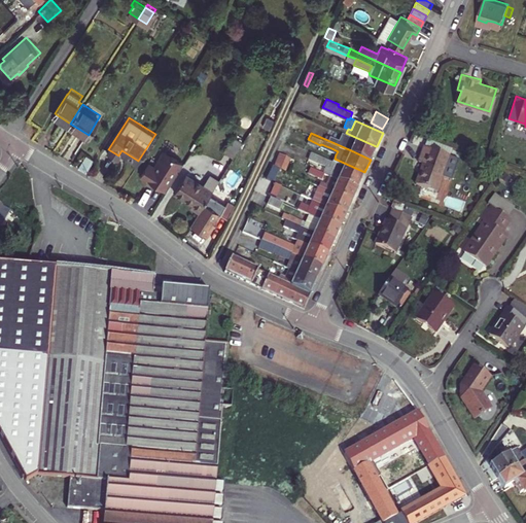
[(224,147),(234,153),(243,140),(233,134),(224,147)]
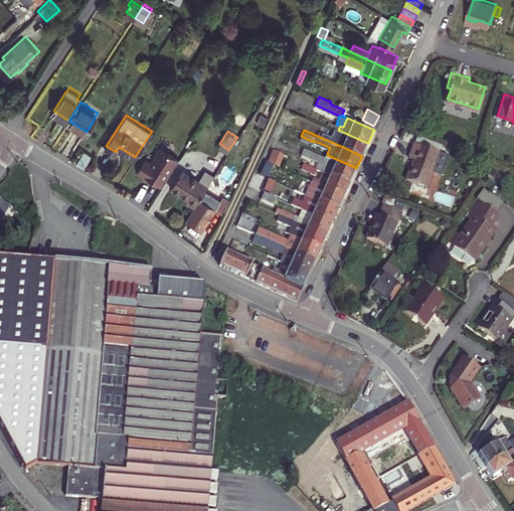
[(367,143),(349,135),(343,147),(362,156),(367,143)]
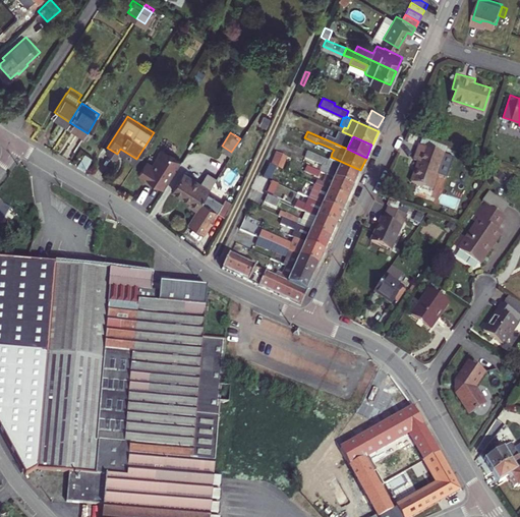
[(426,144),(445,151),(447,144),(428,136),(426,144)]
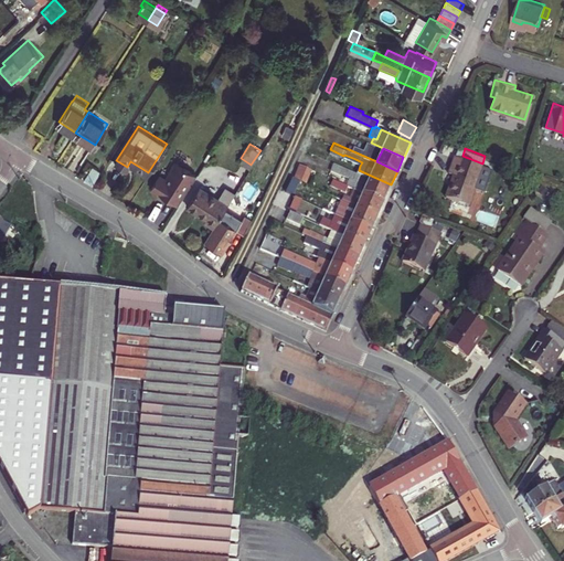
[(447,194),(469,202),(483,163),(482,163),(463,156),(456,154),(449,170),(455,172),(447,194)]
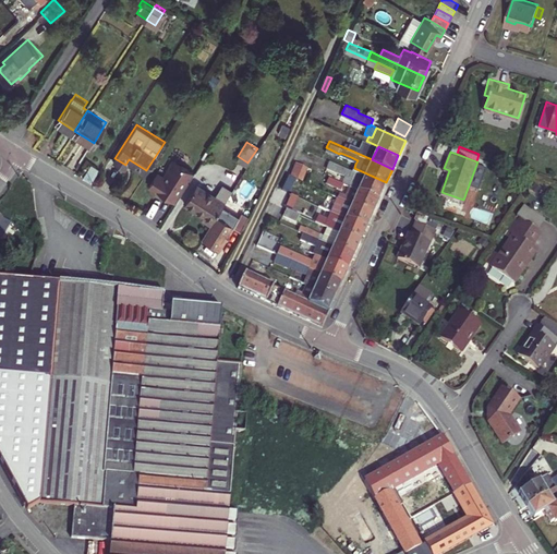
[(165,192),(177,199),(195,170),(174,157),(168,167),(169,168),(165,175),(158,170),(149,182),(160,189),(162,188),(166,191),(165,192)]
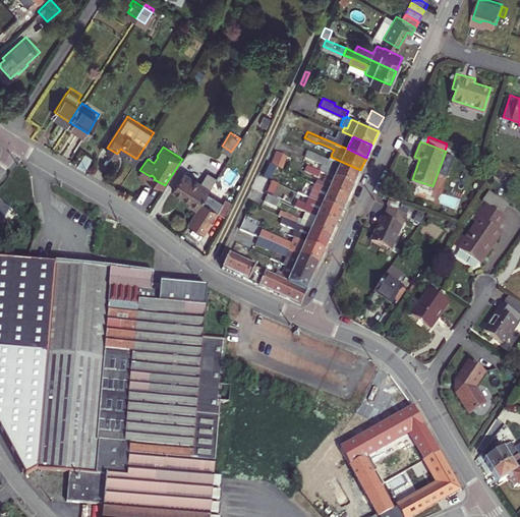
[(360,170),(331,157),(308,148),(306,154),(318,160),(319,159),(328,163),(325,170),(327,171),(354,183),(360,170)]
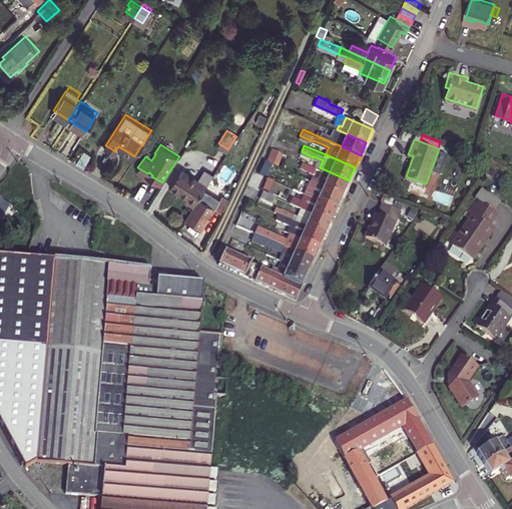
[(284,151),(273,146),(268,158),(273,161),(279,163),(284,151)]
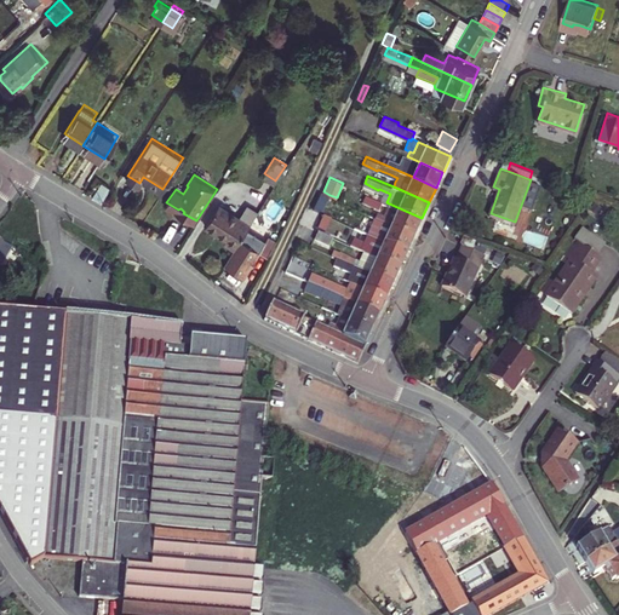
[(112,184),(103,178),(93,193),(102,199),(112,184)]
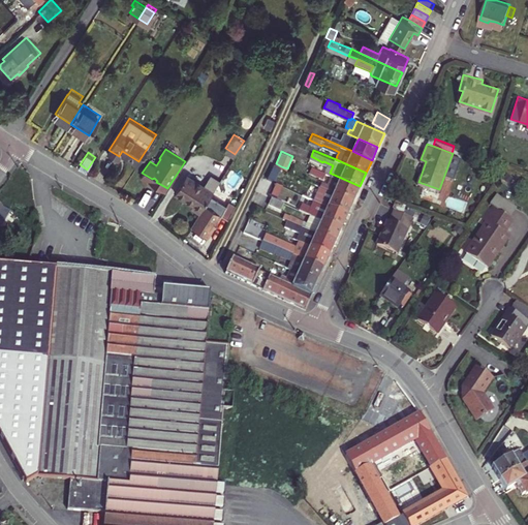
[(281,166),(276,163),(275,163),(269,176),(275,179),(276,179),(278,174),(281,166)]
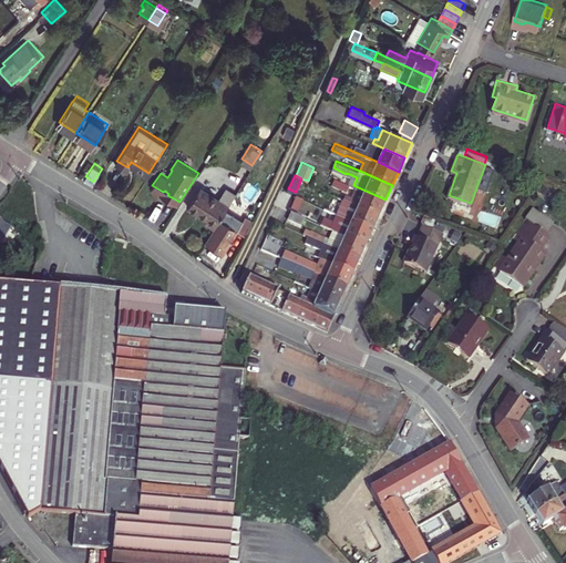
[(350,184),(335,176),(332,183),(347,190),(350,184)]
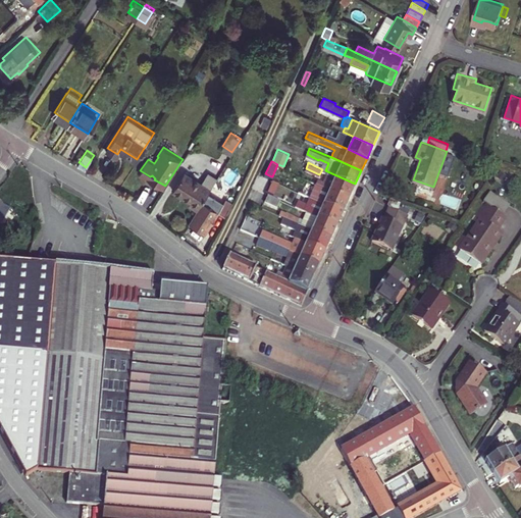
[(186,169),(173,188),(184,194),(184,193),(192,198),(190,201),(198,206),(203,198),(211,186),(217,176),(209,171),(203,180),(186,169)]
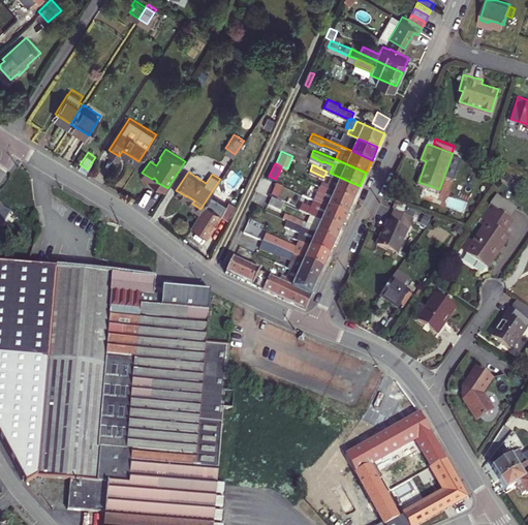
[(360,186),(332,174),(329,182),(322,180),(320,184),(327,187),(354,199),(360,186)]
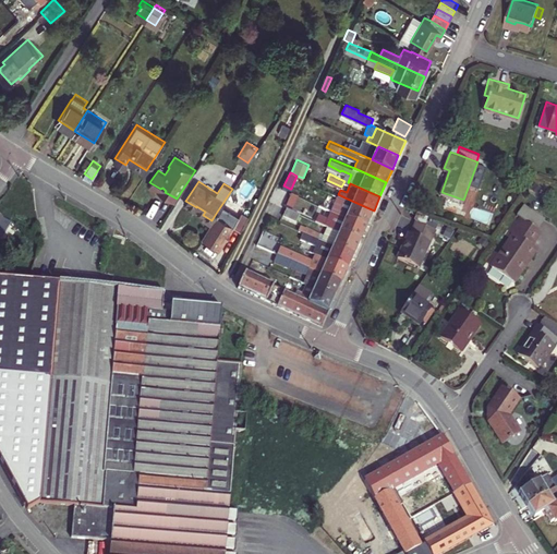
[(344,197),(338,194),(331,208),(338,211),(344,197)]
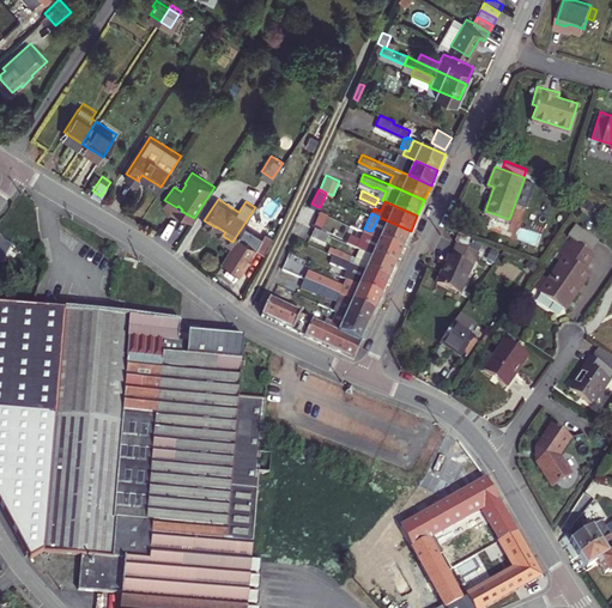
[(334,224),(319,217),(315,225),(331,232),(334,224)]
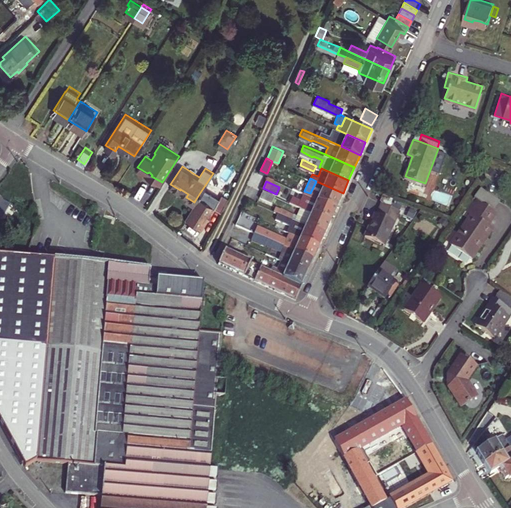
[(343,193),(316,181),(310,193),(337,206),(343,193)]
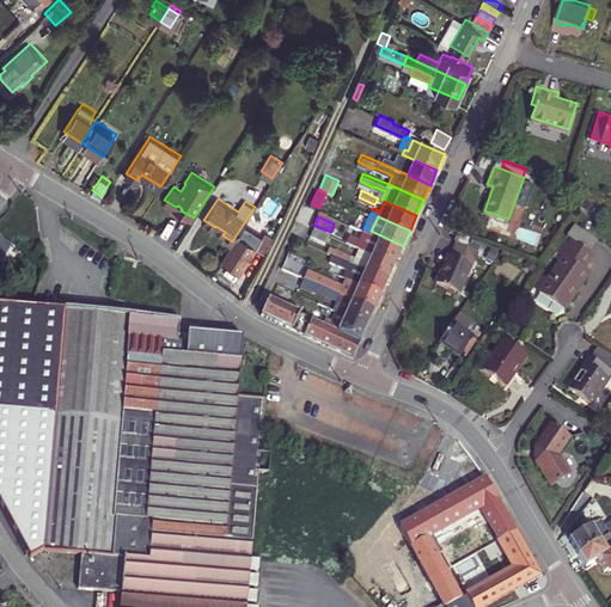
[(568,232),(573,235),(591,247),(598,235),(575,220),(568,232)]
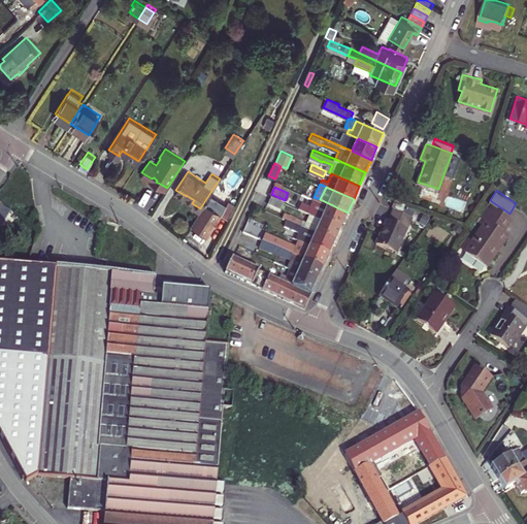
[(18,198),(8,193),(7,195),(4,200),(13,205),(18,198)]
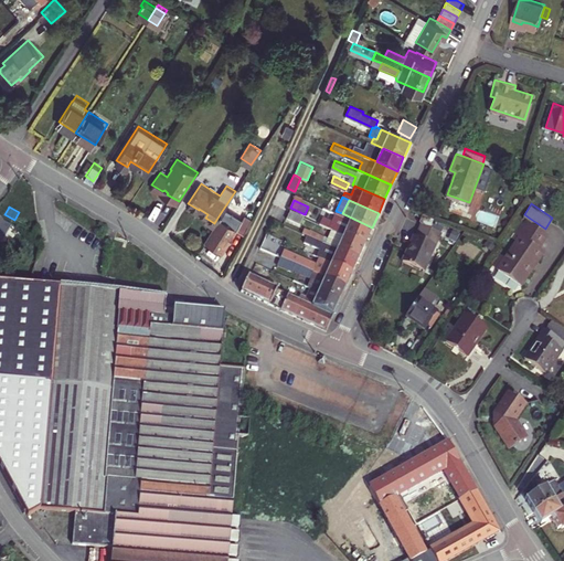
[(305,214),(290,208),(288,215),(301,221),(305,214)]
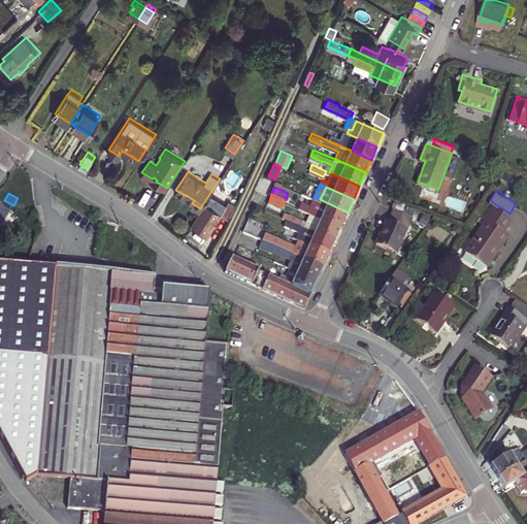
[(348,213),(320,199),(317,207),(310,204),(294,197),(292,203),(311,213),(341,226),(348,213)]
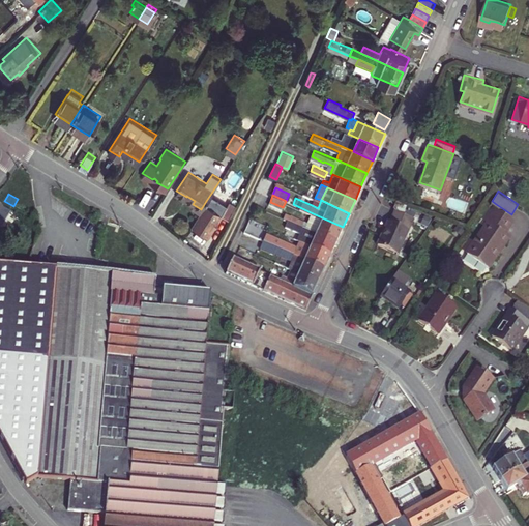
[(321,200),(315,198),(312,205),(318,208),(321,200)]
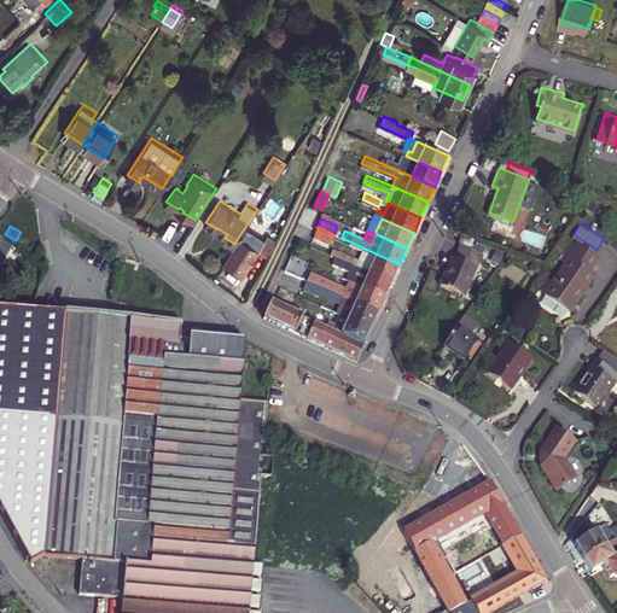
[(268,232),(260,247),(268,251),(277,235),(268,232)]
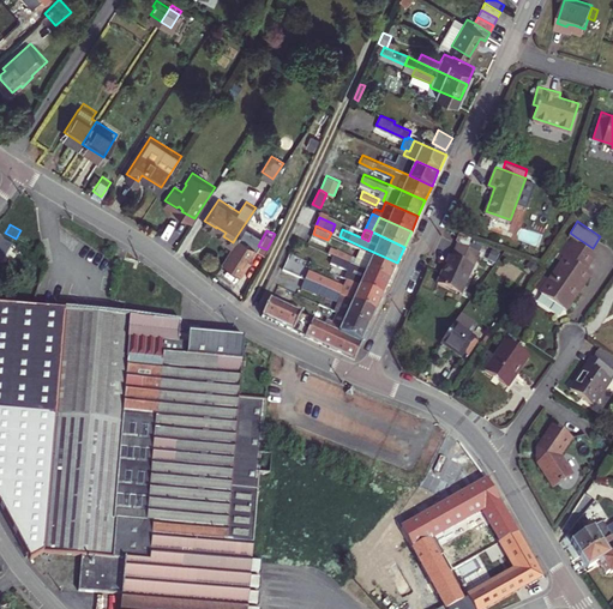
[(472,236),(461,230),(457,239),(458,240),(468,243),(470,240),(472,236)]
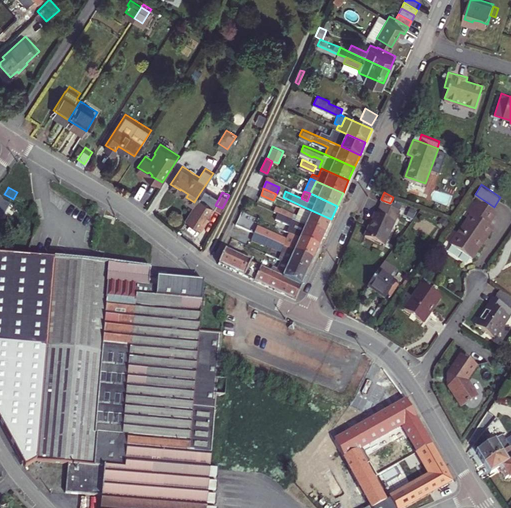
[(10,212),(15,202),(2,195),(0,194),(0,206),(7,211),(10,212)]
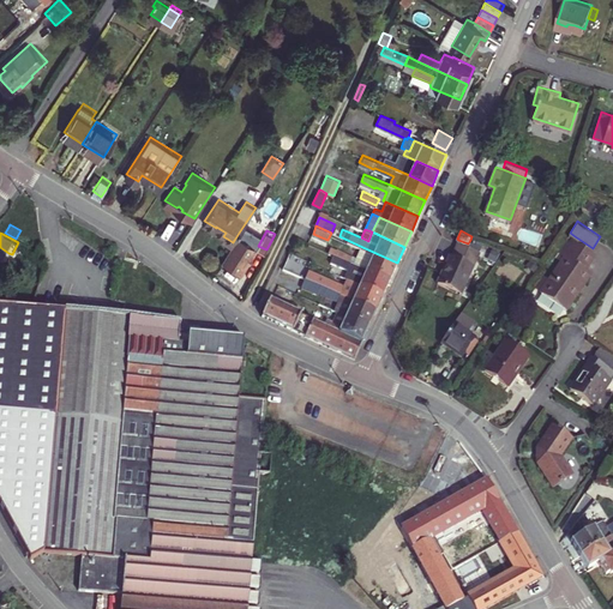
[(233,242),(222,258),(242,271),(258,246),(239,233),(233,242)]
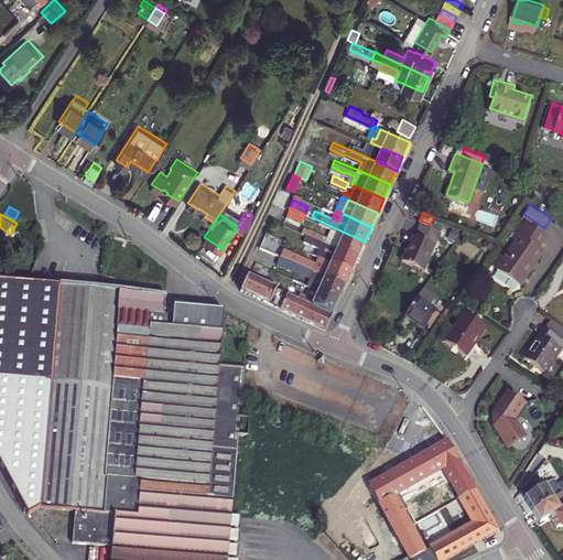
[(497,267),(520,282),(543,248),(538,245),(547,230),(544,228),(528,217),(518,232),(520,234),(497,267)]
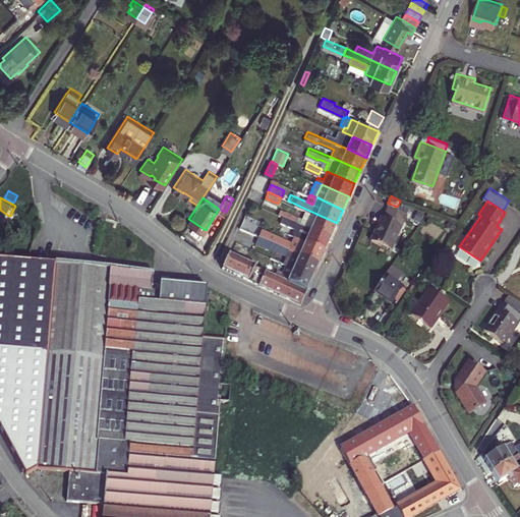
[(15,206),(10,216),(13,218),(19,209),(15,206)]
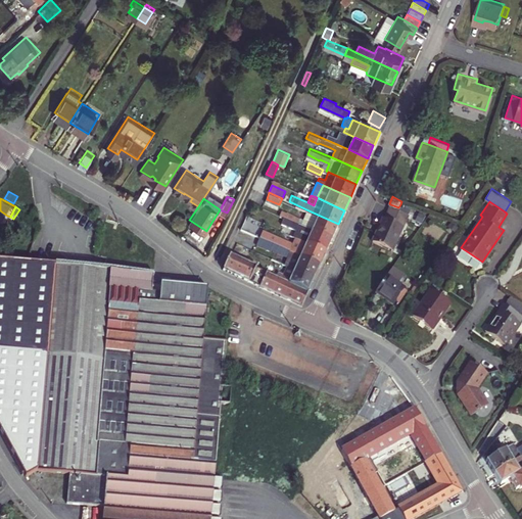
[(409,213),(399,208),(399,209),(389,206),(385,216),(383,215),(373,238),(376,240),(373,247),(387,253),(394,237),(396,239),(409,213)]
